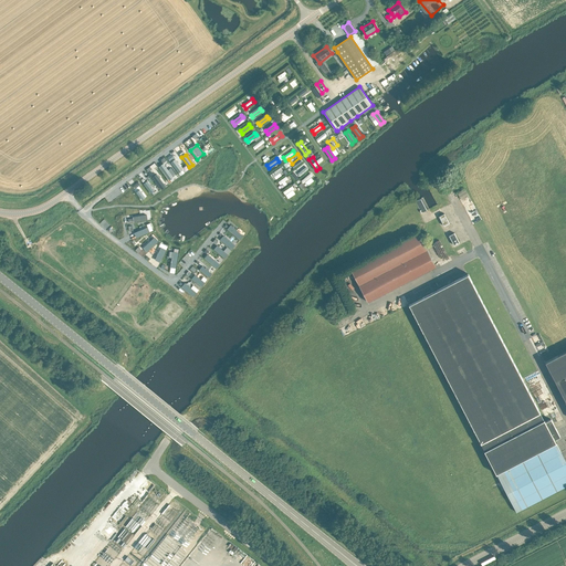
[(179,173),(182,170),(175,160),(171,163),(179,173)]
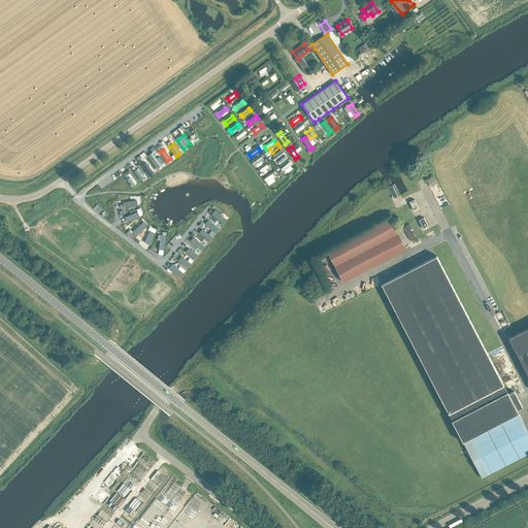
[(283,152),(281,150),(271,156),(273,158),(283,152)]
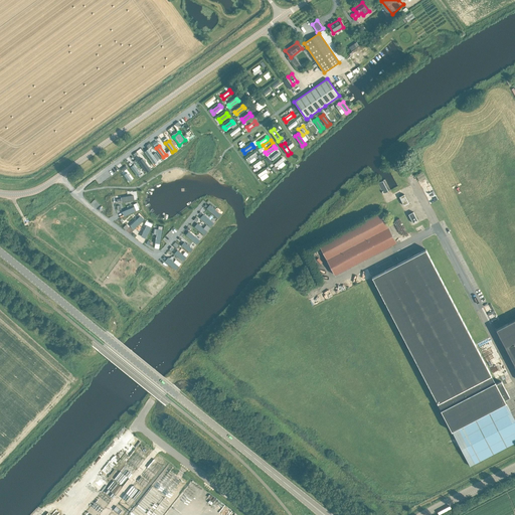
[(250,152),(252,156),(263,150),(261,147),(258,148),(258,147),(250,152)]
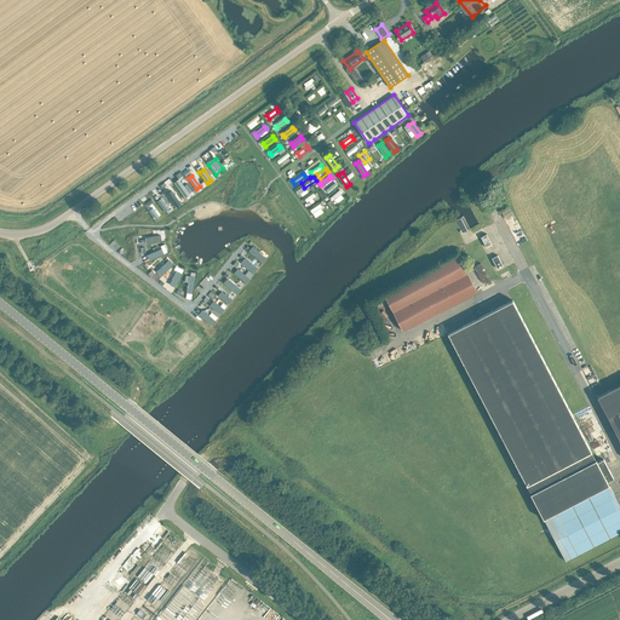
[(185,196),(189,194),(179,181),(176,184),(185,196)]
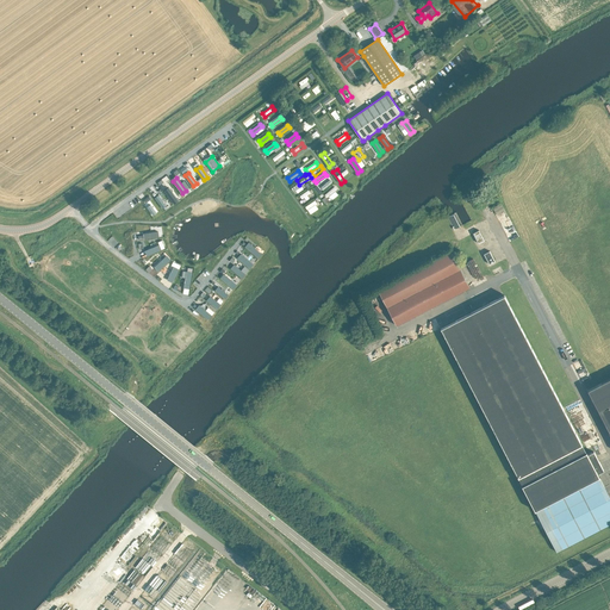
[(332,184),(330,180),(321,187),(323,191),(332,184)]
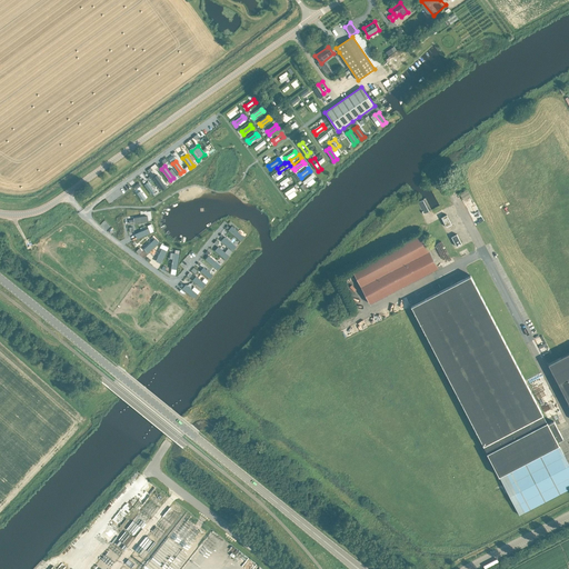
[(315,178),(312,175),(303,181),(306,185),(315,178)]
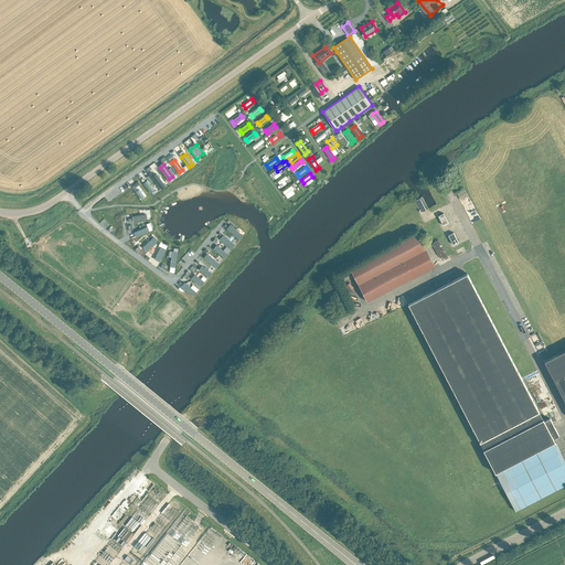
[(161,189),(164,187),(156,174),(152,178),(161,189)]
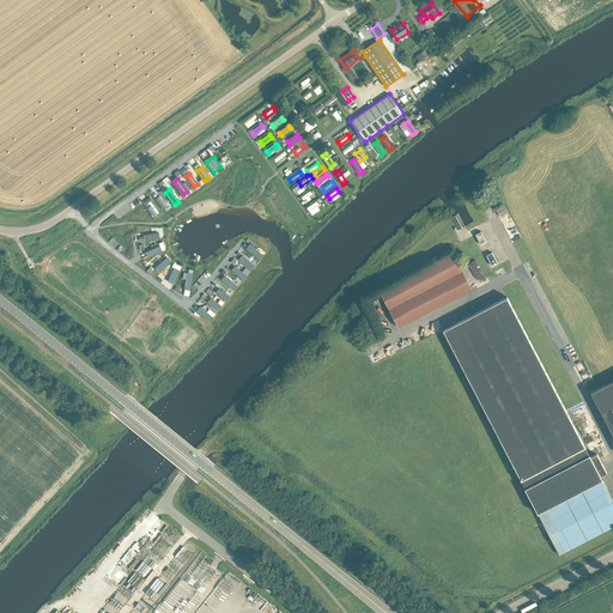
[(311,195),(309,193),(299,200),(302,202),(311,195)]
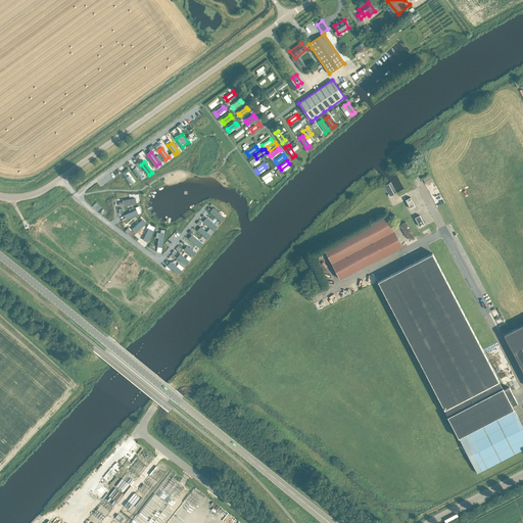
[(266,172),(268,175),(277,170),(275,167),(266,172)]
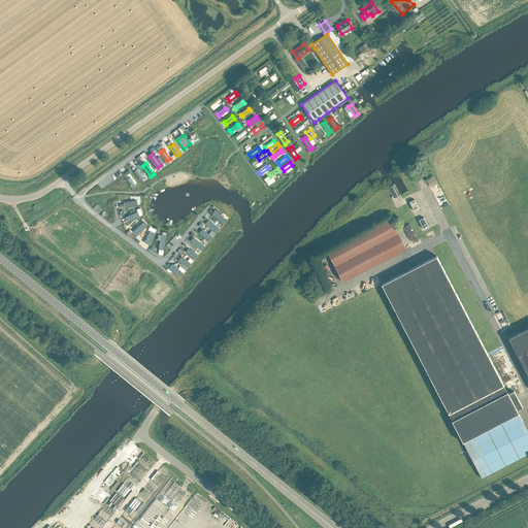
[(142,183),(145,180),(137,169),(134,172),(142,183)]
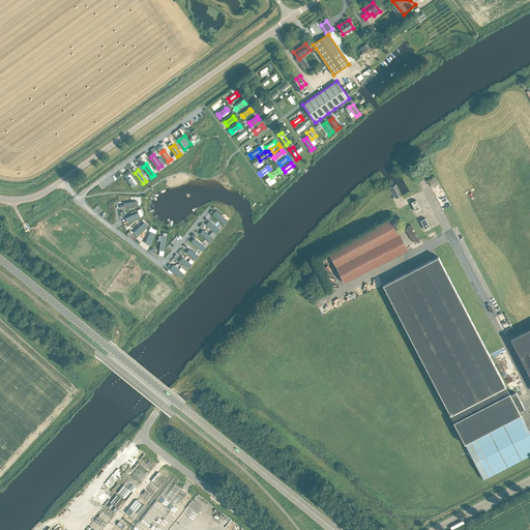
[(133,188),(136,186),(130,178),(127,181),(133,188)]
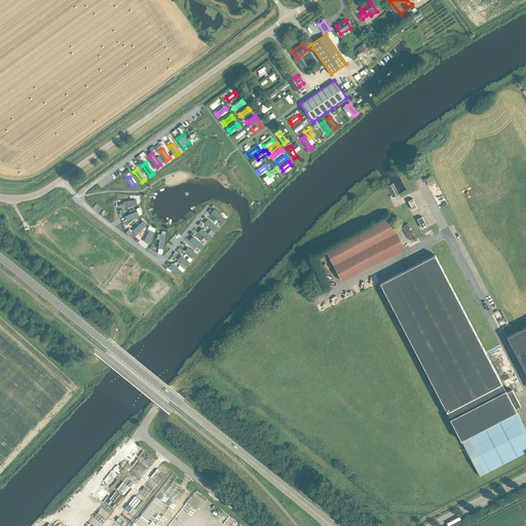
[(443,189),(437,192),(441,205),(448,203),(443,189)]
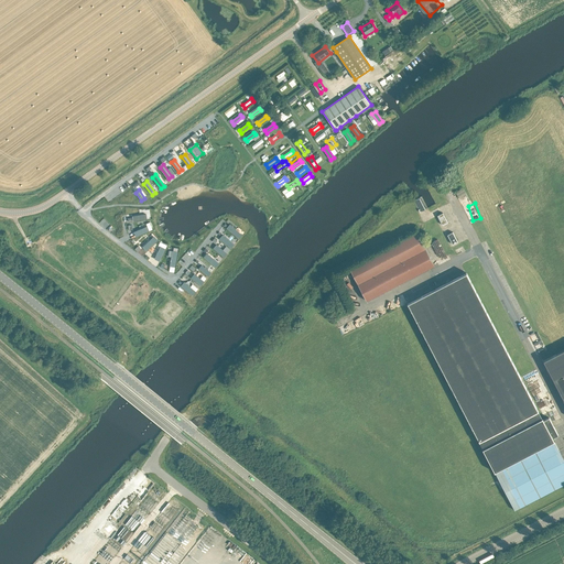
[(437,216),(442,225),(447,223),(443,213),(437,216)]
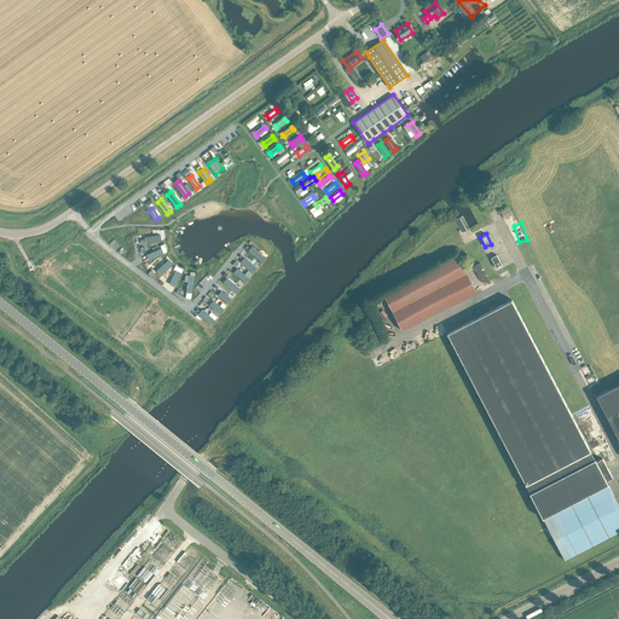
[(261,261),(265,256),(253,248),(249,252),(261,261)]
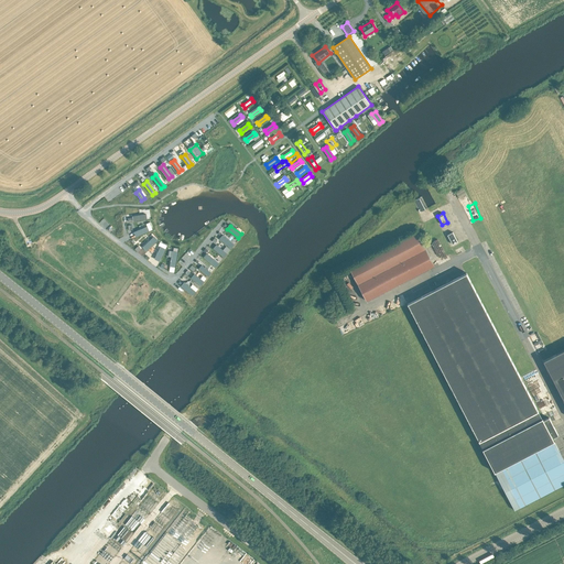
[(416,231),(412,235),(348,267),(366,301),(423,271),(430,268),(433,263),(416,231)]
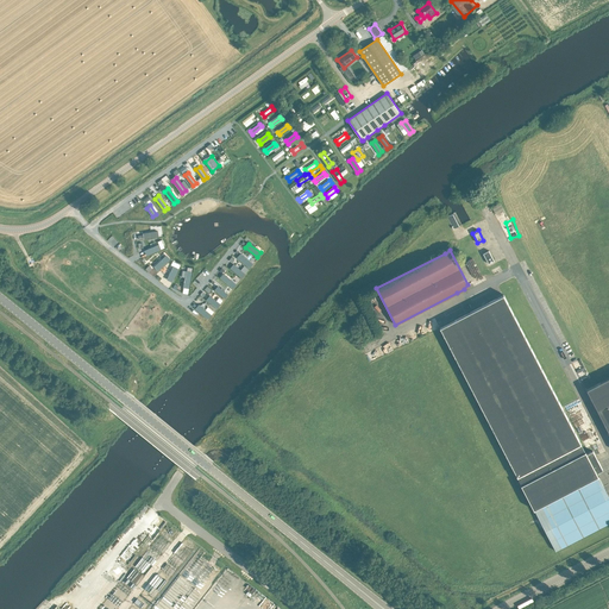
[(483,253),(488,264),(494,261),(489,250),(483,253)]
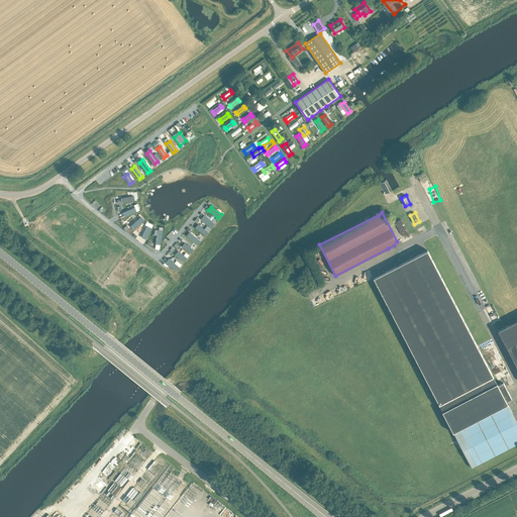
[(212,227),(214,224),(204,216),(201,219),(212,227)]
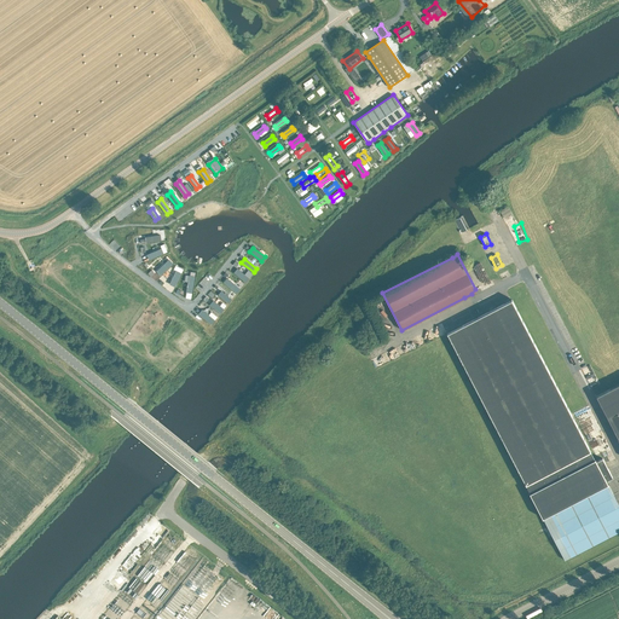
[(157,271),(161,275),(172,264),(168,260),(157,271)]
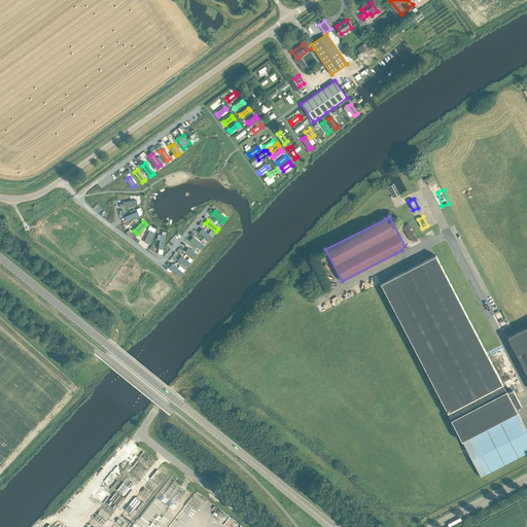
[(210,241),(212,238),(202,230),(200,233),(210,241)]
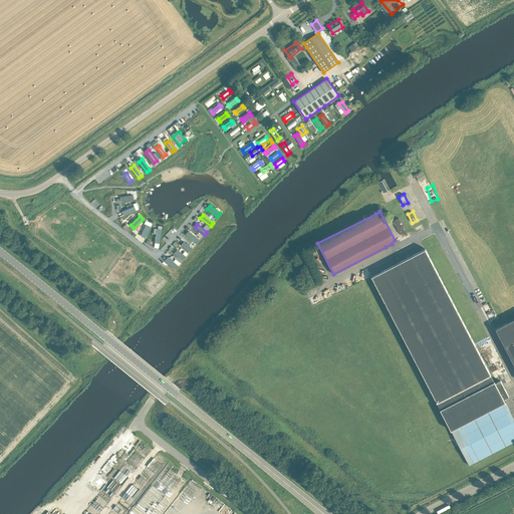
[(150,229),(147,227),(142,236),(146,238),(150,229)]
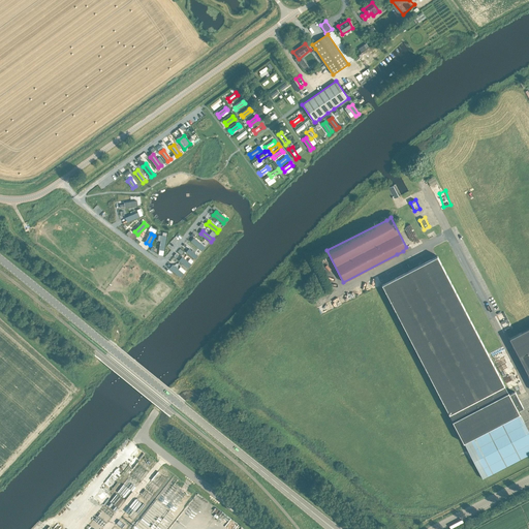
[(203,250),(205,247),(194,239),(192,242),(203,250)]
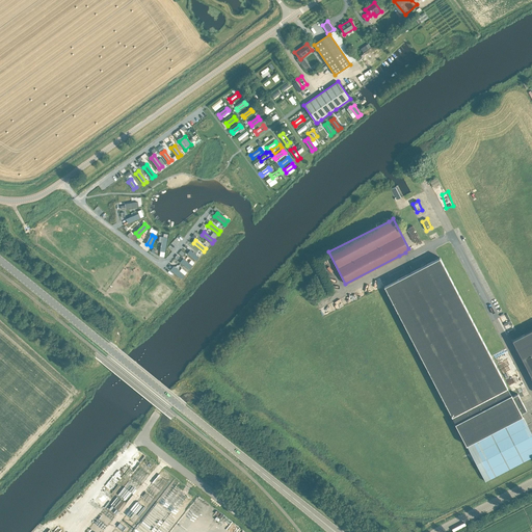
[(196,261),(198,258),(190,251),(188,255),(196,261)]
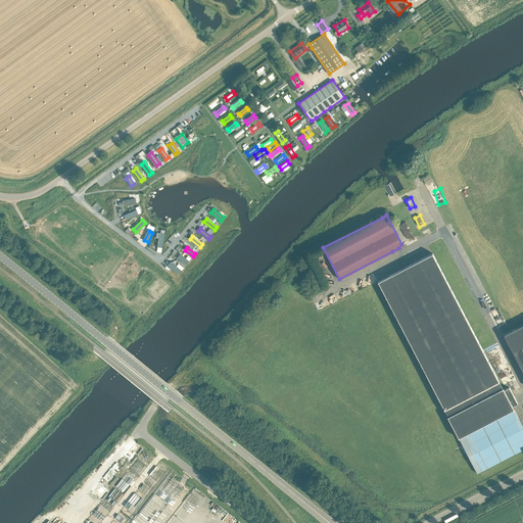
[(432,253),(413,263),(378,281),(447,416),(459,437),(475,469),(477,473),(522,448),(522,426),(514,409),(513,406),(518,403),(509,387),(504,389),(503,387),(432,253)]
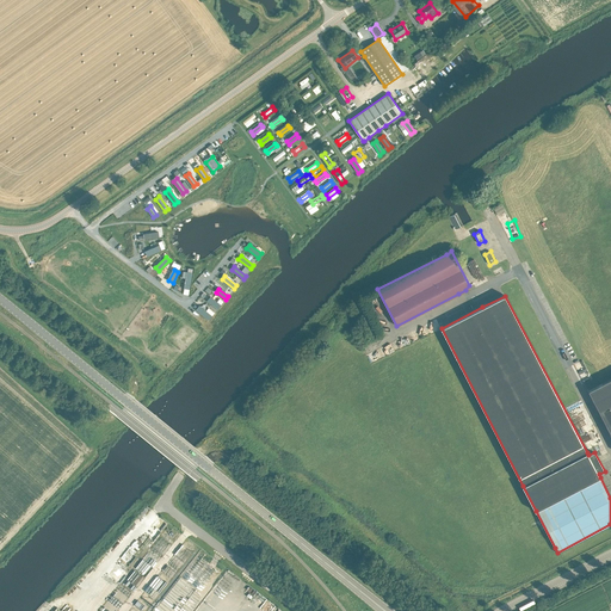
[(217,309),(221,306),(210,297),(208,302),(217,309)]
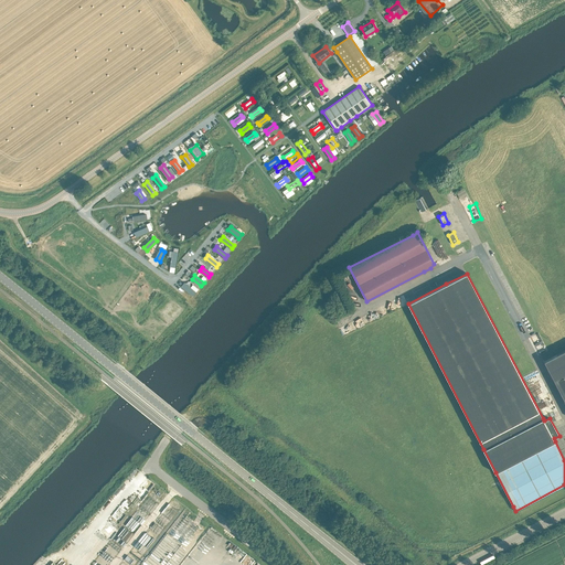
[(193,296),(195,292),(184,284),(181,288),(193,296)]
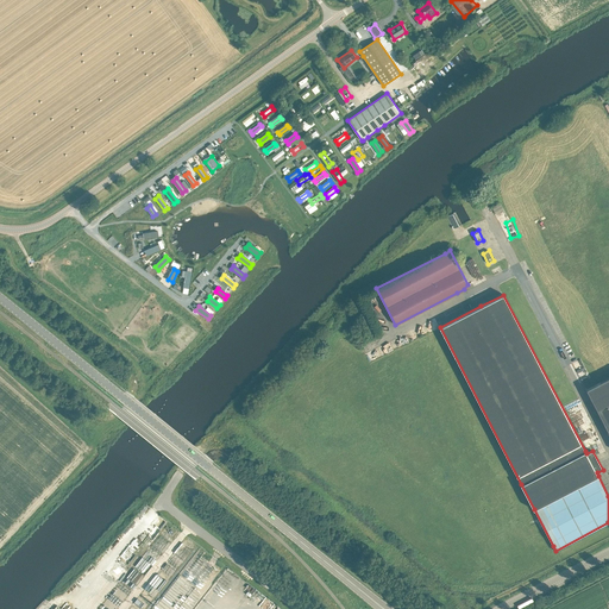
[(591,376),(586,377),(582,381),(584,385),(594,381),(591,376)]
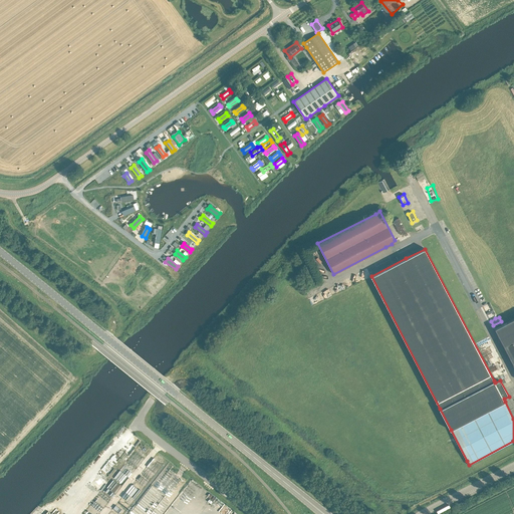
[(513,318),(500,326),(496,328),(513,363),(513,318)]
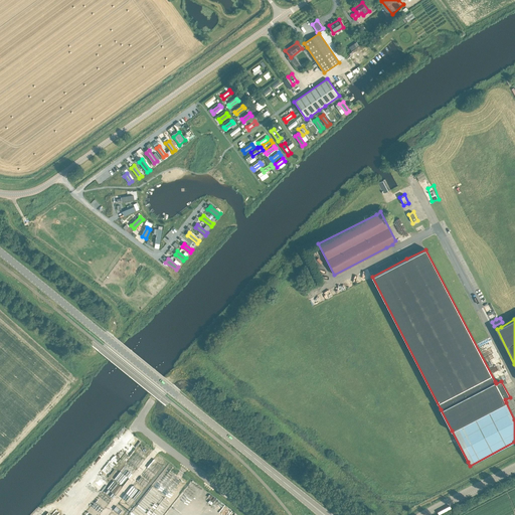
[(128,493),(133,498),(137,494),(132,489),(128,493)]
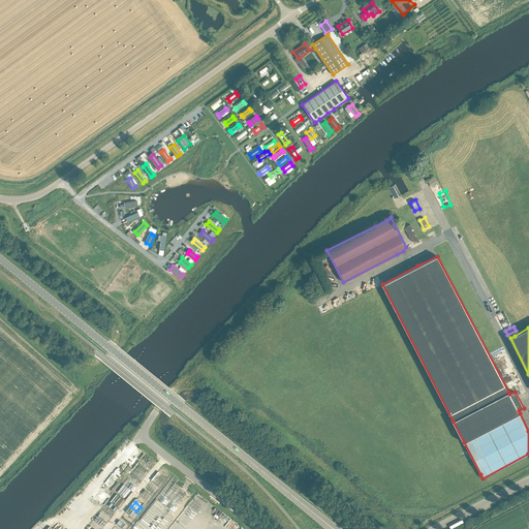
[(90,518),(95,511),(91,507),(85,514),(90,518)]
